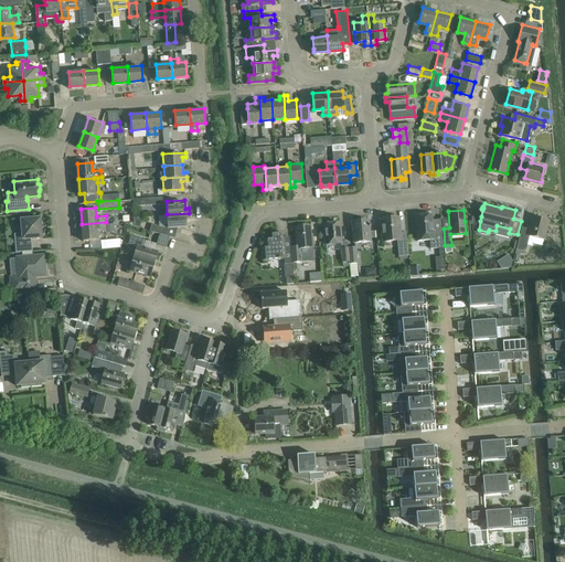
[(189,213),(167,214),(168,222),(166,222),(164,225),(151,222),(150,229),(160,232),(169,234),(174,236),(177,230),(176,229),(176,225),(187,224),(185,216),(189,216),(189,213)]
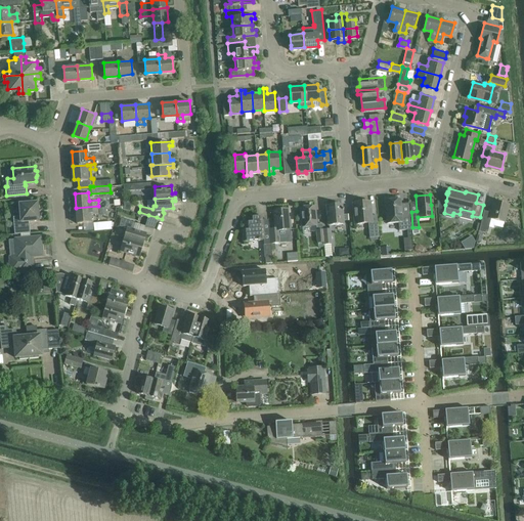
[(411,228),(410,221),(409,211),(401,212),(400,198),(385,199),(387,222),(398,221),(398,229),(411,228)]
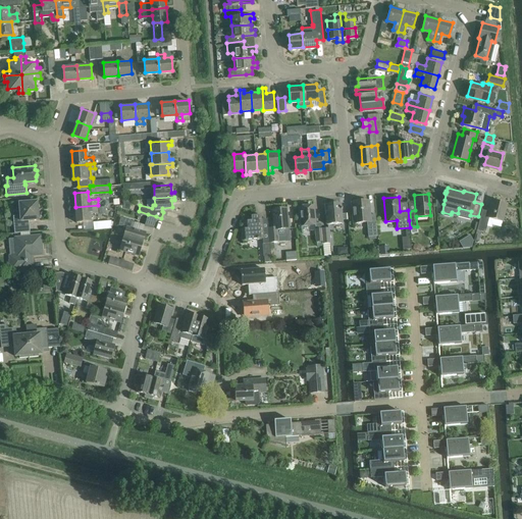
[(377,235),(377,228),(376,218),(370,219),(368,199),(352,201),(354,221),(367,220),(368,235),(377,235)]
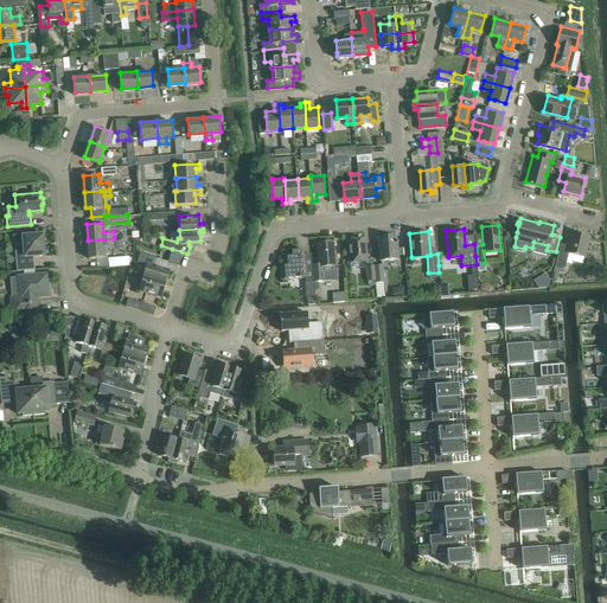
[(573,231),(569,242),(568,251),(585,255),(589,235),(573,231)]
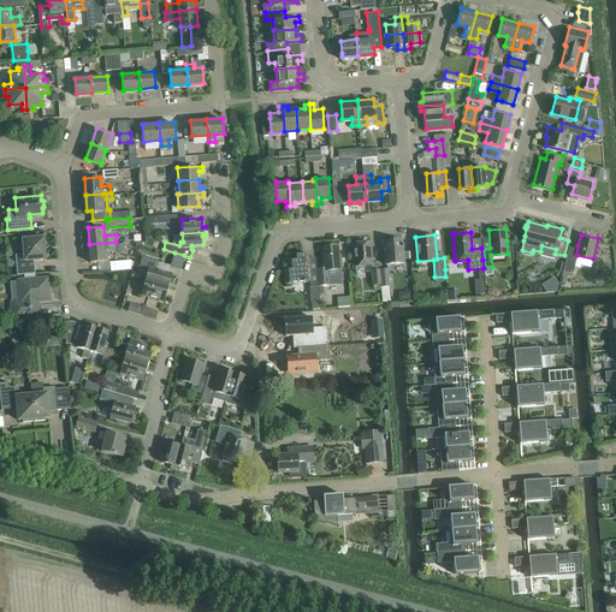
[(17,272),(35,271),(34,257),(46,256),(45,236),(23,237),(24,251),(16,253),(17,272)]
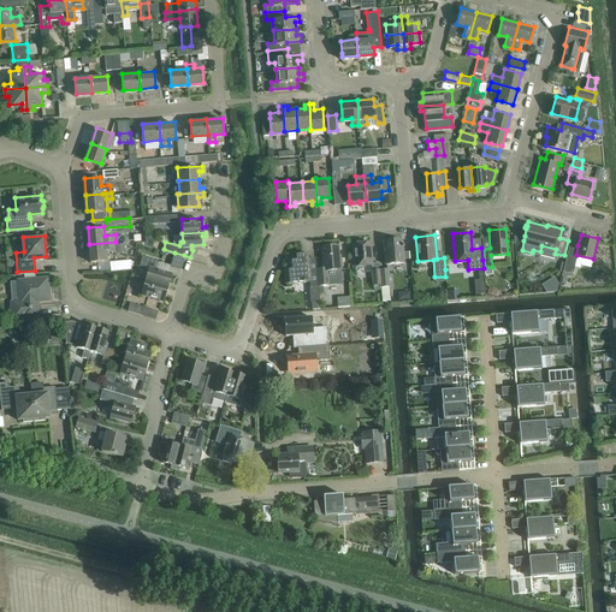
[(404,262),(402,243),(402,238),(384,239),(386,263),(404,262)]
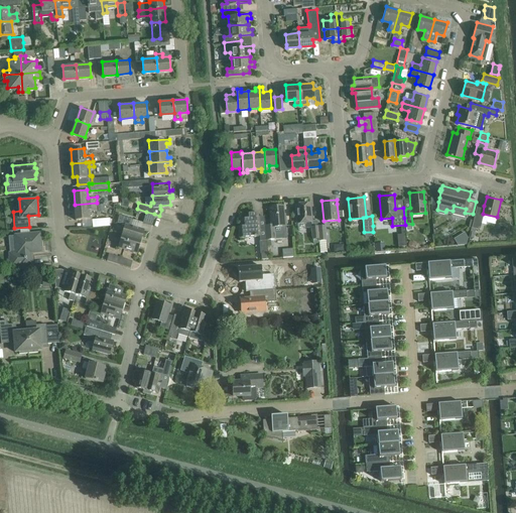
[(311,221),(311,212),(310,202),(296,203),(297,222),(311,221)]
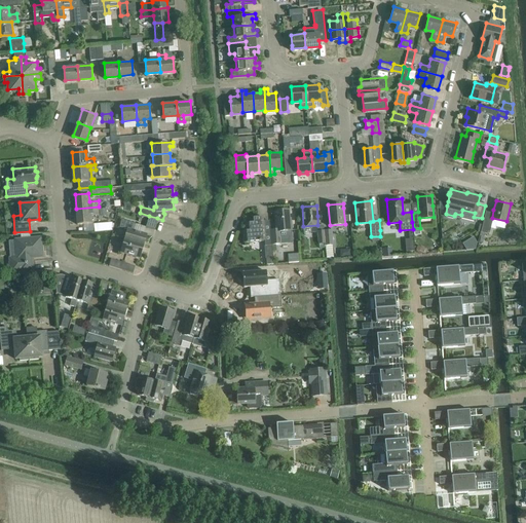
[(100,213),(99,207),(76,209),(77,222),(91,221),(91,214),(100,213)]
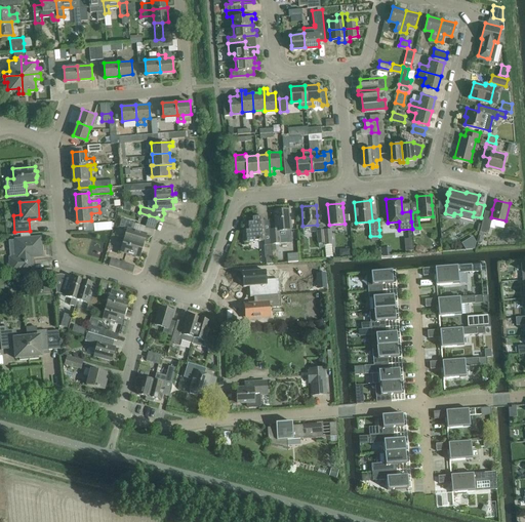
[(270,228),(270,229),(271,242),(279,241),(278,229),(291,228),(290,219),(289,219),(288,207),(275,209),(276,227),(270,228)]
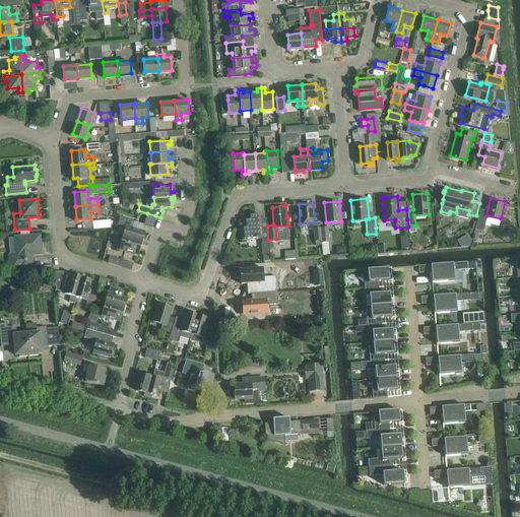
[(268,240),(267,227),(261,227),(260,212),(254,212),(254,217),(243,218),(244,225),(241,227),(242,238),(262,236),(262,241),(268,240)]
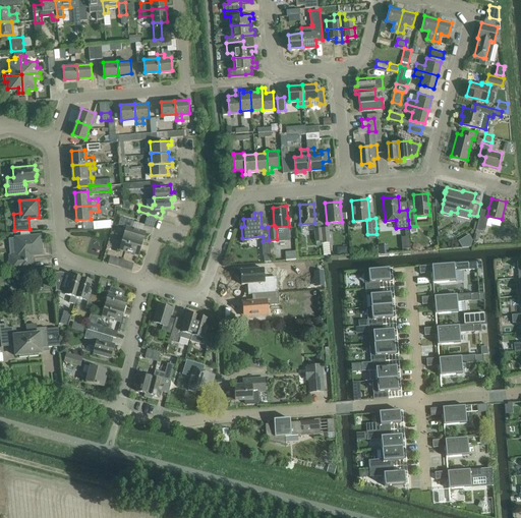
[(148,214),(145,222),(153,225),(156,216),(148,214)]
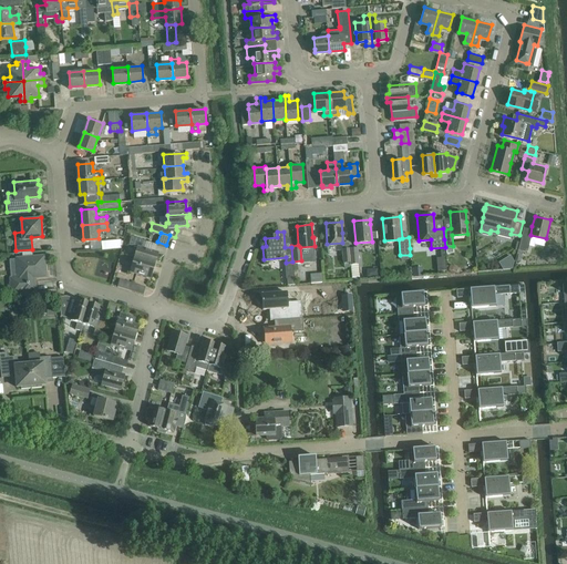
[(133,257),(154,264),(158,250),(144,247),(146,239),(132,235),(129,243),(137,245),(133,257)]
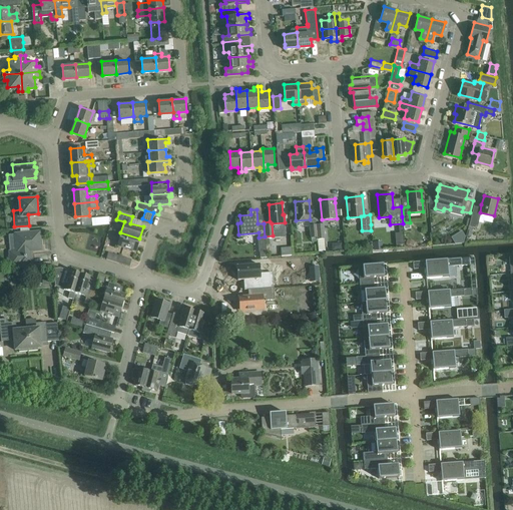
[(477,226),(479,214),(471,212),(470,216),(469,224),(477,226)]
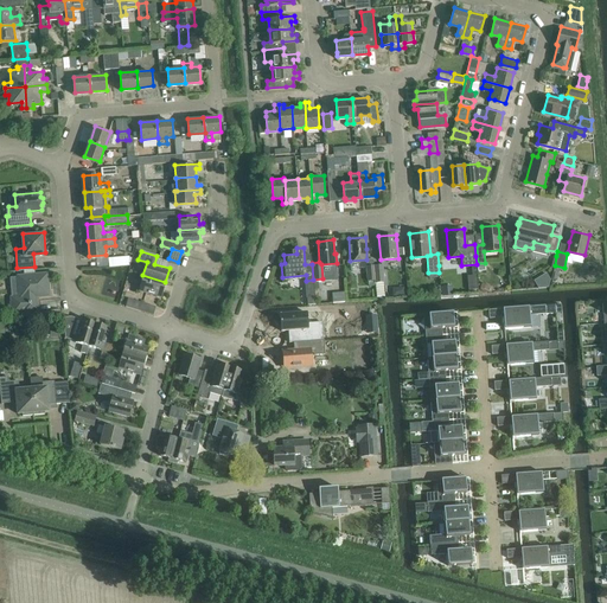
[(109,265),(128,264),(127,255),(108,257),(109,265)]
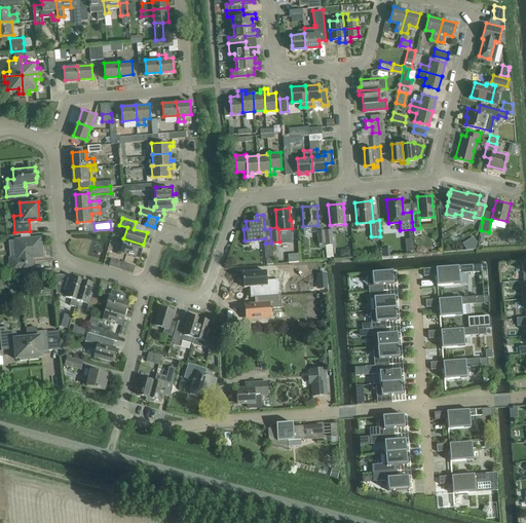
[(324,230),(325,243),(325,244),(332,244),(331,229),(324,230)]
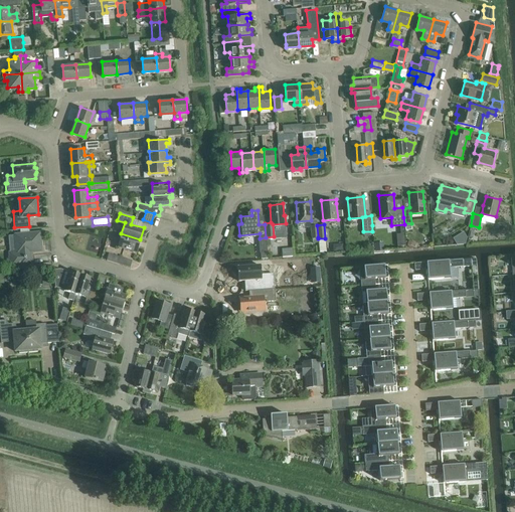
[(21,263),(22,265),(32,264),(31,249),(41,248),(39,230),(16,232),(17,250),(10,250),(10,254),(9,256),(10,261),(11,262),(11,264),(21,263)]
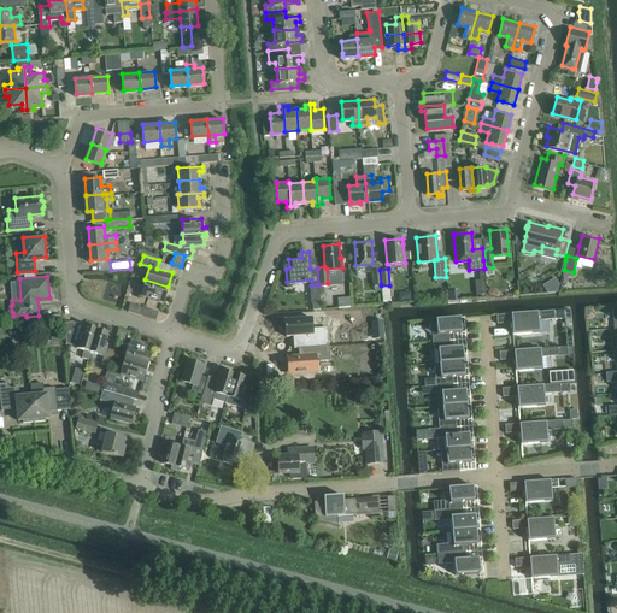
[(545,282),(547,290),(556,289),(558,282),(554,276),(545,282)]
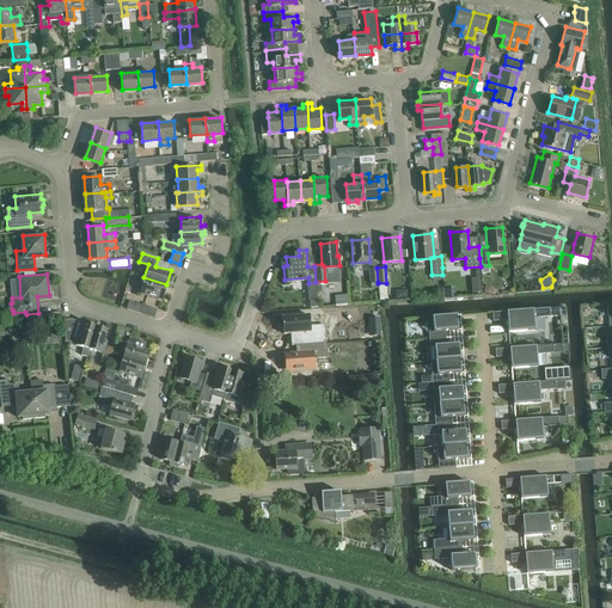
[(166,284),(144,277),(140,290),(147,293),(163,298),(166,284)]
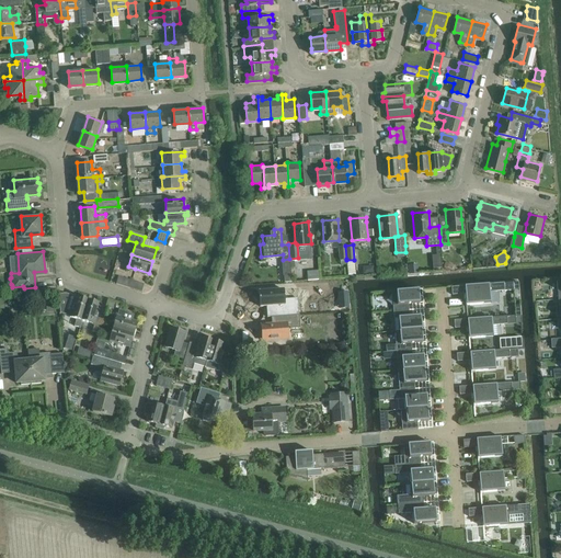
[(307,269),(308,277),(319,276),(319,268),(307,269)]
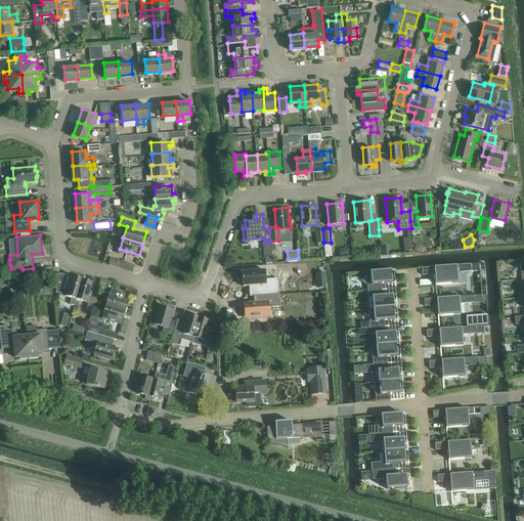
[(108,263),(121,267),(124,259),(111,256),(108,263)]
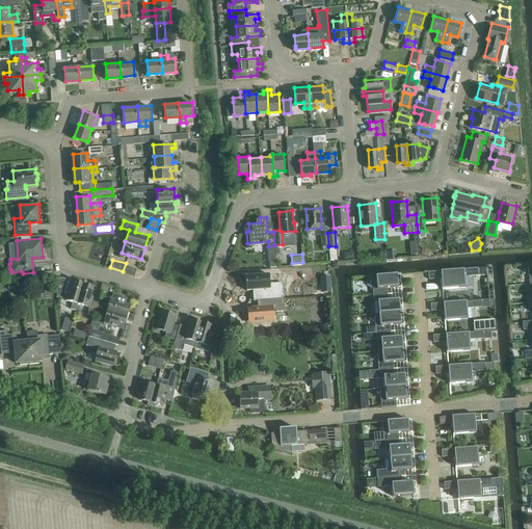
[(486,265),(428,269),(429,276),(442,276),(442,287),(443,287),(466,285),(464,274),(479,273),(487,272),(486,265)]
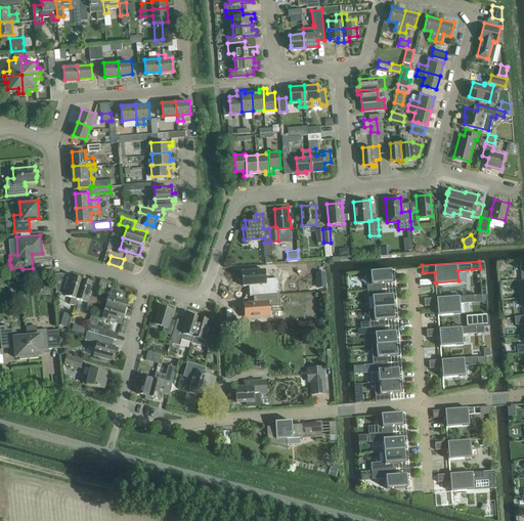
[(265,268),(242,269),(243,284),(250,284),(250,293),(250,294),(279,292),(278,276),(266,277),(265,268)]
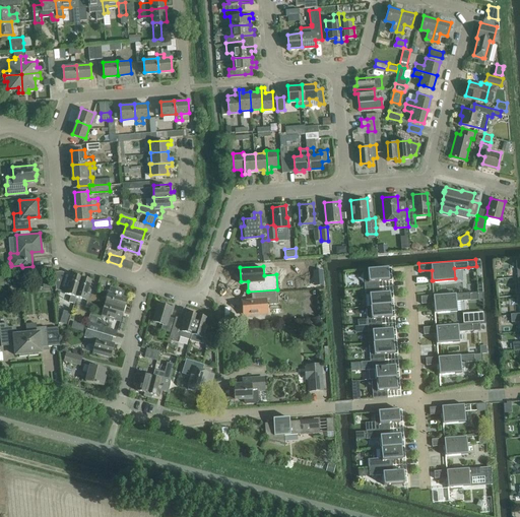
[(365,286),(379,285),(379,279),(389,278),(388,266),(368,267),(369,279),(365,280),(365,286)]
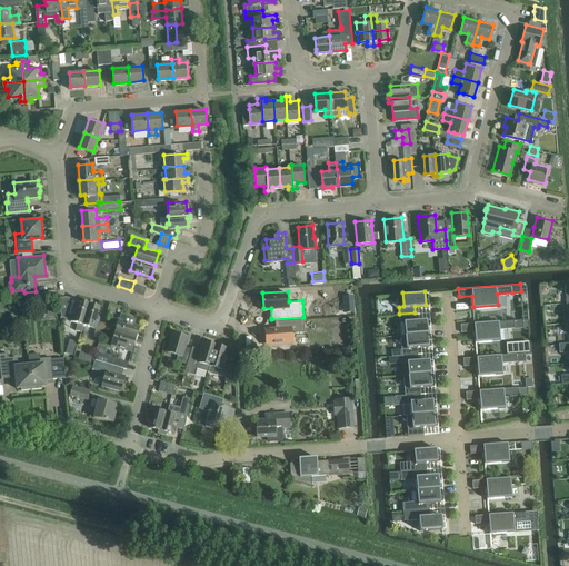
[(82,324),(89,303),(77,298),(70,319),(77,321),(75,328),(80,330),(82,324)]
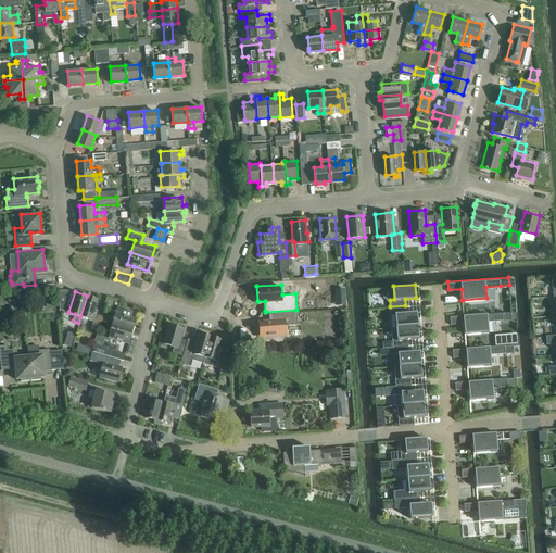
[(100,299),(87,296),(80,316),(92,319),(90,326),(98,328),(101,319),(102,314),(96,312),(100,299)]
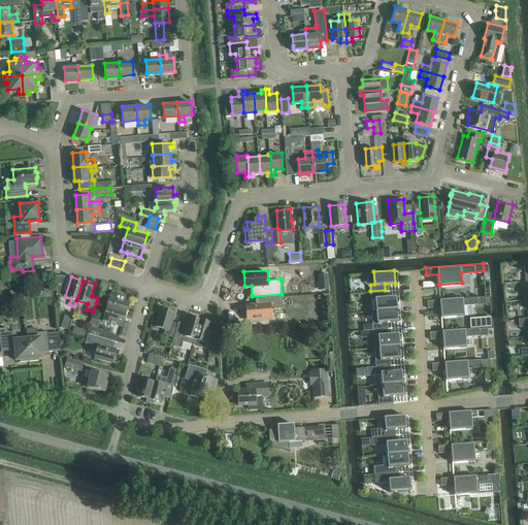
[(106,307),(126,313),(129,301),(123,299),(125,293),(112,289),(106,307)]
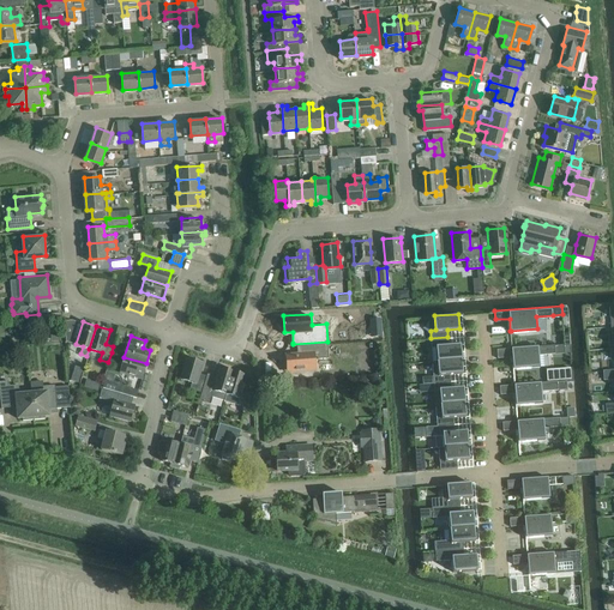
[(447,337),(431,338),(432,345),(437,345),(437,358),(462,357),(461,342),(449,343),(447,337)]
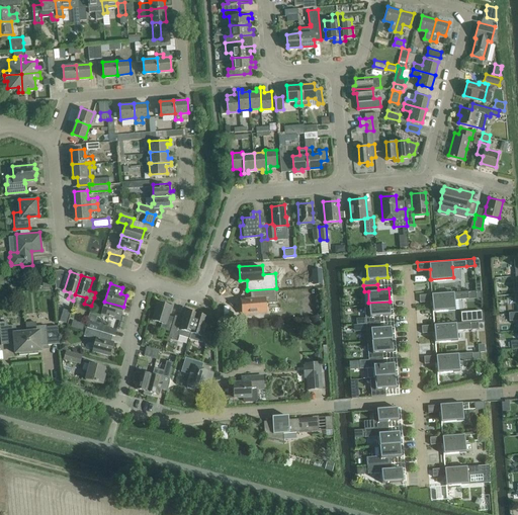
[(254,296),(242,297),(243,312),(266,310),(265,298),(268,298),(268,301),(277,301),(276,288),(254,289),(254,296)]
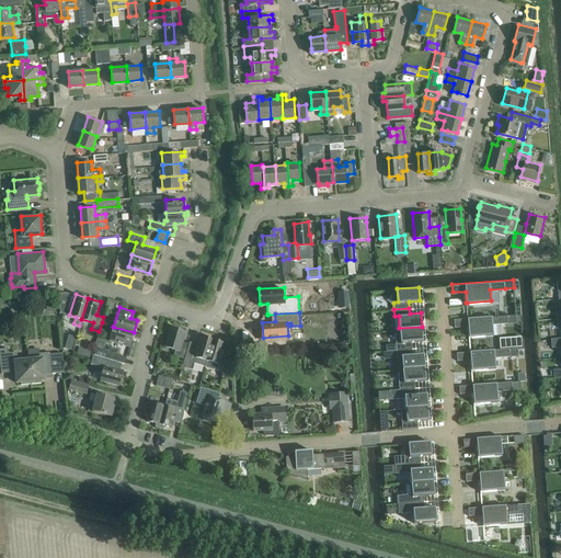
[(468,325),(469,336),(493,334),(492,322),(507,321),(506,314),(454,318),(455,326),(468,325)]
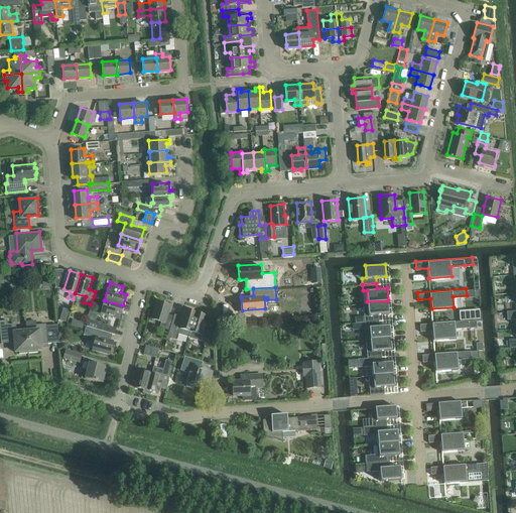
[(315,292),(291,294),(292,300),(304,299),(305,311),(317,310),(315,292)]
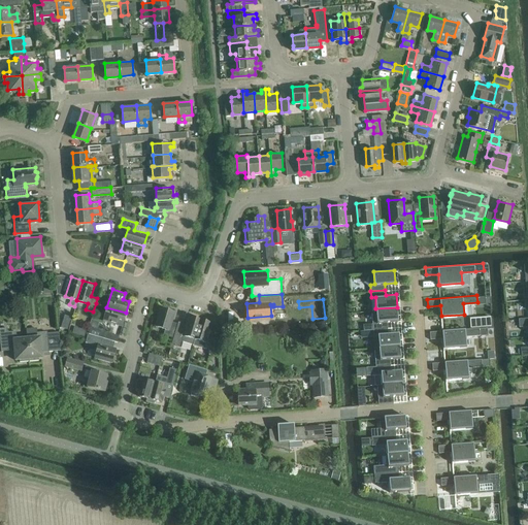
[(173,335),(176,327),(177,322),(171,320),(174,310),(161,306),(156,324),(165,327),(163,332),(173,335)]
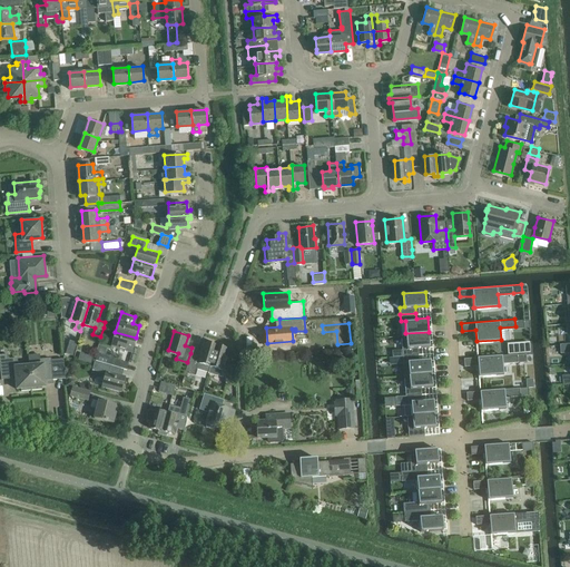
[(136,338),(115,332),(111,343),(131,350),(136,338)]
